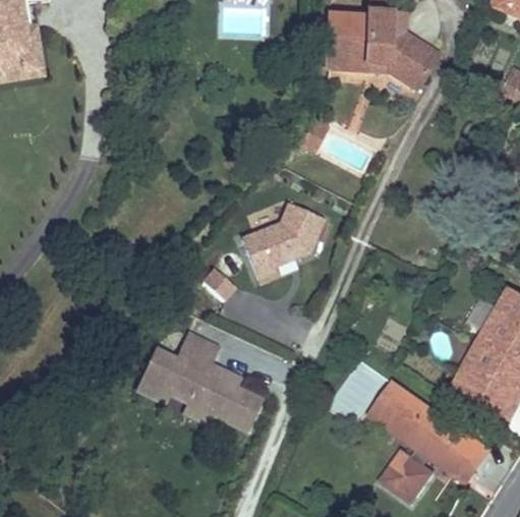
[(0,79),(42,72),(34,23),(23,24),(19,0),(0,0),(0,79)]
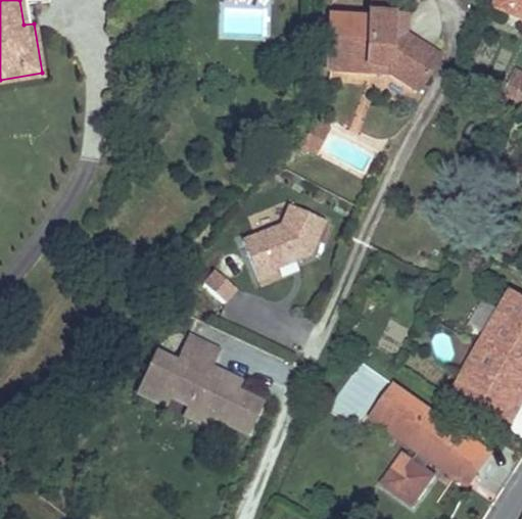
[(19,0),(24,25),(34,24),(37,22),(34,0),(19,0)]
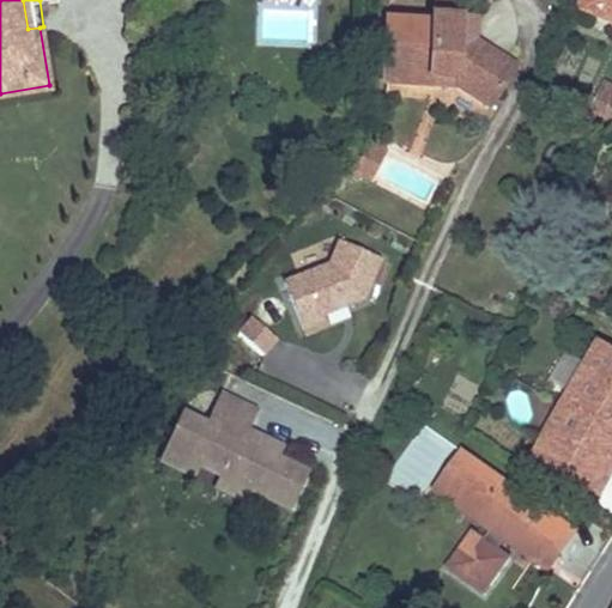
[(579,0),(579,1),(611,16),(611,0),(579,0)]
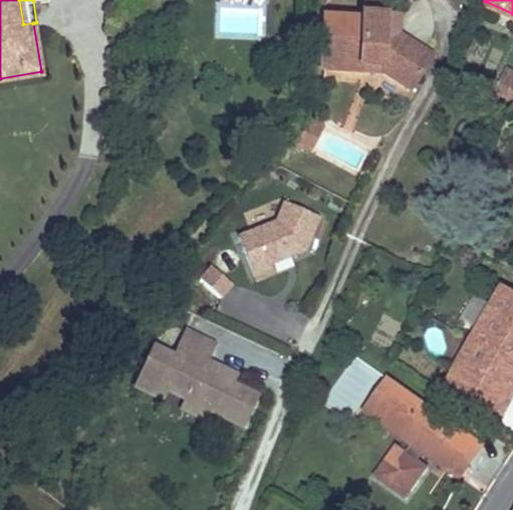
[(362,14),(323,13),(322,58),(360,59),(360,68),(382,69),(410,85),(431,52),(397,31),(392,28),(393,10),(362,9),(362,14)]
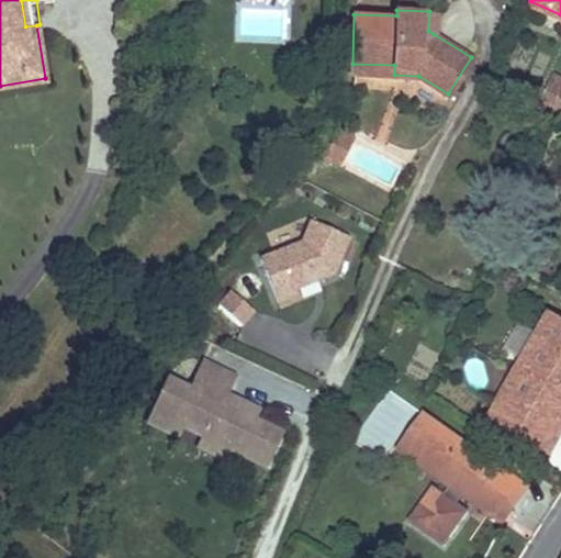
[(315,42),(303,38),(299,51),(312,55),(315,42)]
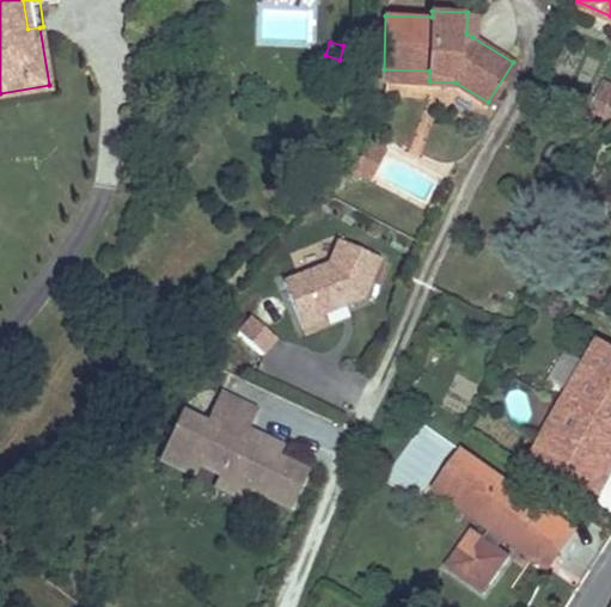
[(429,71),(384,69),(383,79),(429,81),(429,71)]
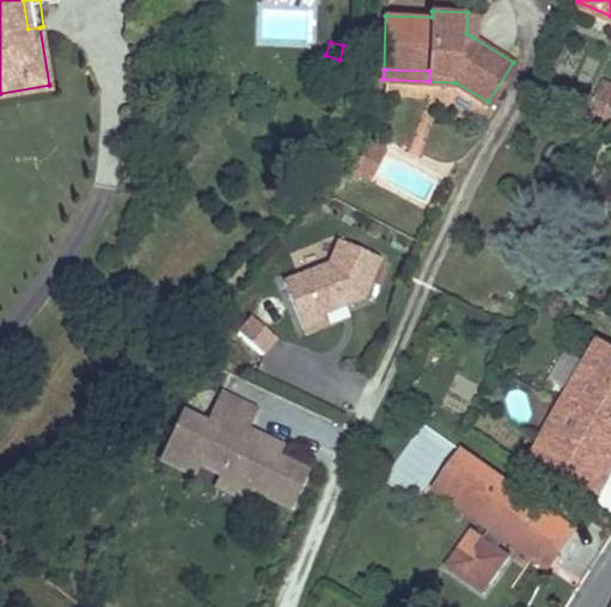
[(610,80),(604,77),(587,108),(610,120),(610,80)]
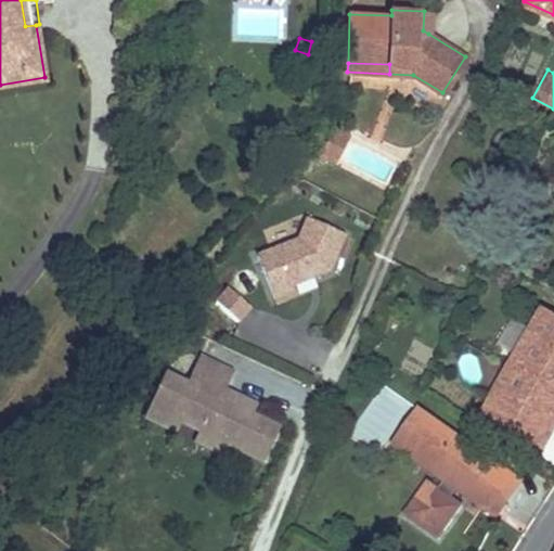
[(321,153),(333,159),(346,133),(334,127),(321,153)]
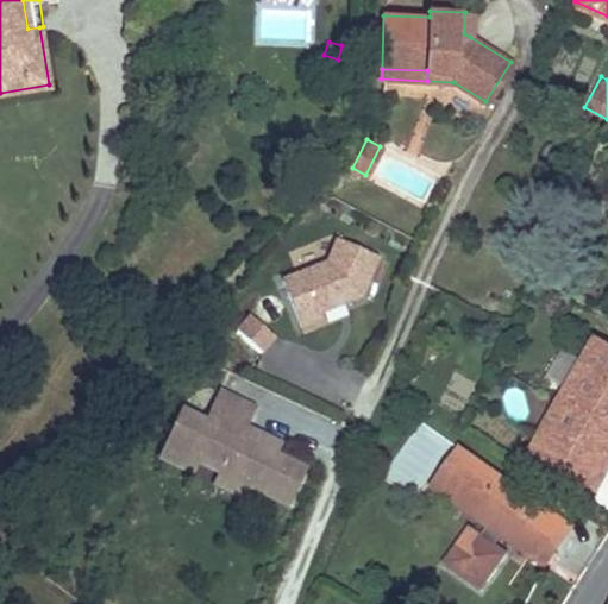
[(361,295),(377,253),(334,237),(325,260),(280,280),(300,327),(323,318),(320,312),(361,295)]
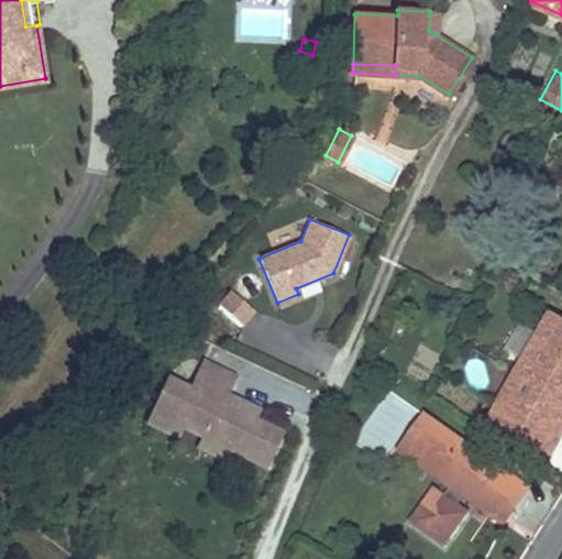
[(217,307),(240,327),(252,313),(230,293),(217,307)]
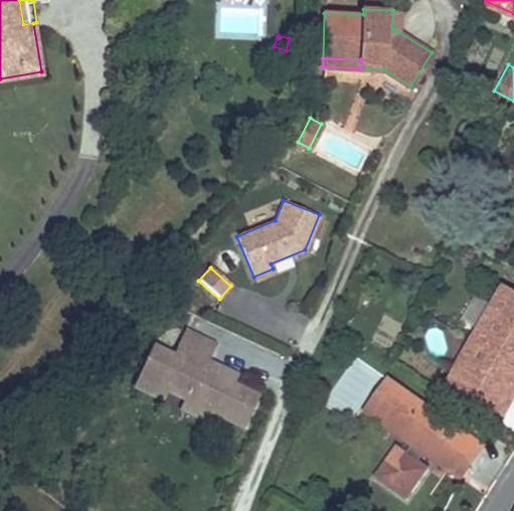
[(513,289),(504,283),(462,359),(510,386),(513,378),(513,289)]
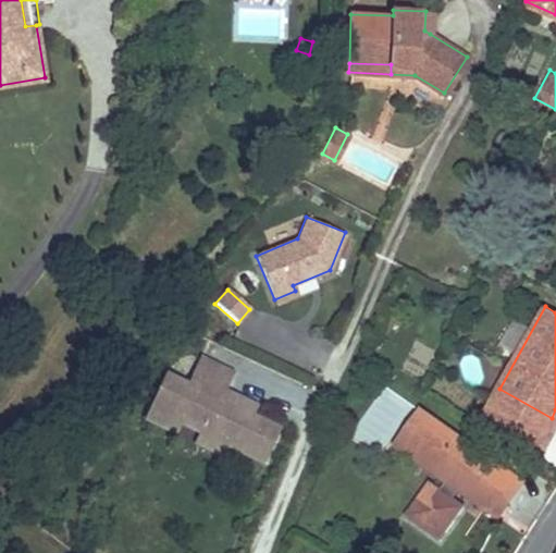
[(151,406),(178,419),(202,430),(205,426),(225,435),(223,440),(261,458),(278,424),(251,412),(241,407),(245,396),(222,386),(231,368),(201,354),(188,382),(167,372),(151,406)]
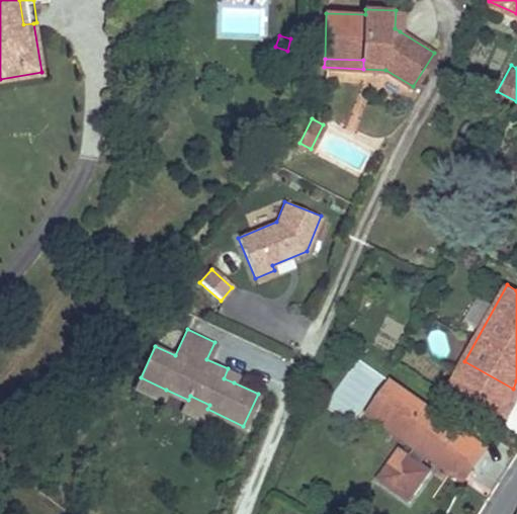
[(516,380),(513,389),(464,361),(450,386),(504,416),(516,392),(516,380)]
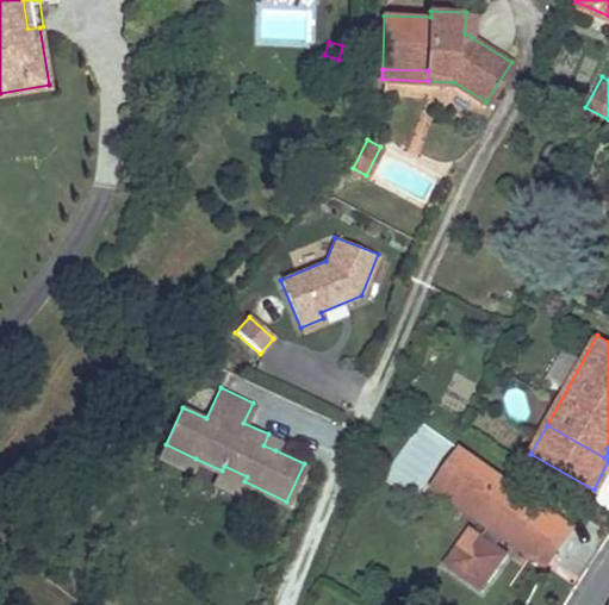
[(263,446),(275,450),(280,440),(268,434),(263,446)]
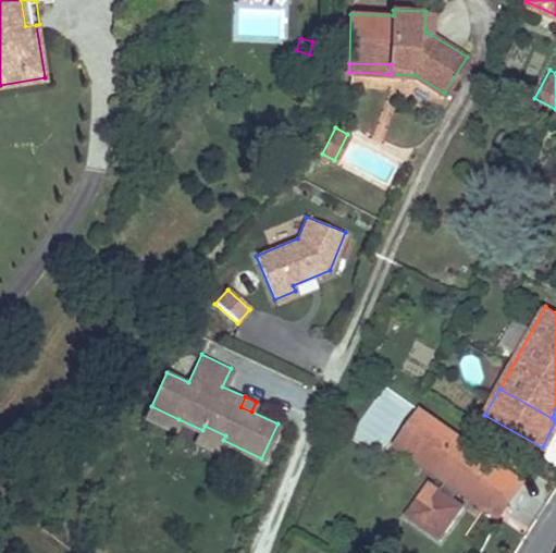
[(174,430),(178,419),(151,406),(146,417),(174,430)]
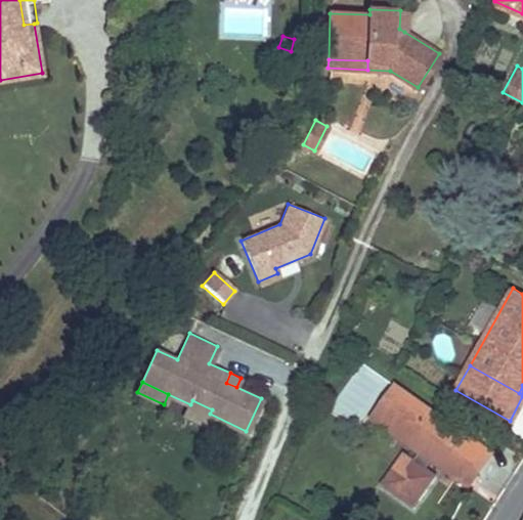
[(472,478),(487,447),(394,382),(382,400),(388,404),(382,413),(424,441),(418,449),(412,458),(402,450),(386,475),(391,478),(385,486),(407,502),(413,493),(418,497),(434,474),(424,467),(430,460),(435,451),(472,478)]
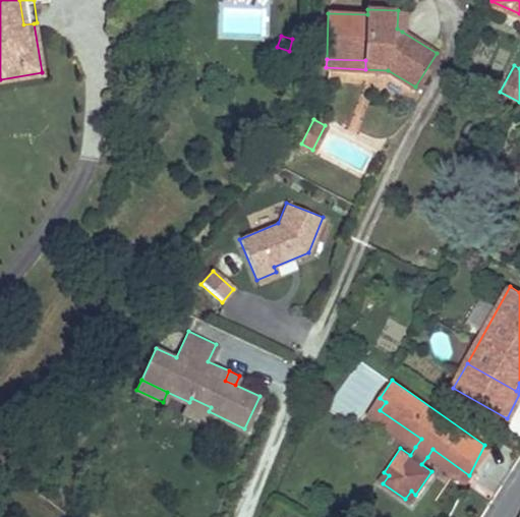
[(191,398),(189,402),(184,412),(205,421),(209,411),(211,407),(191,398)]
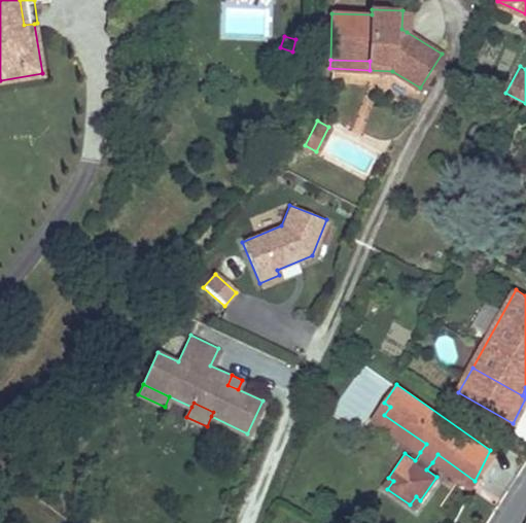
[(390,407),(384,403),(373,419),(379,423),(420,452),(426,444),(384,415),(390,407)]
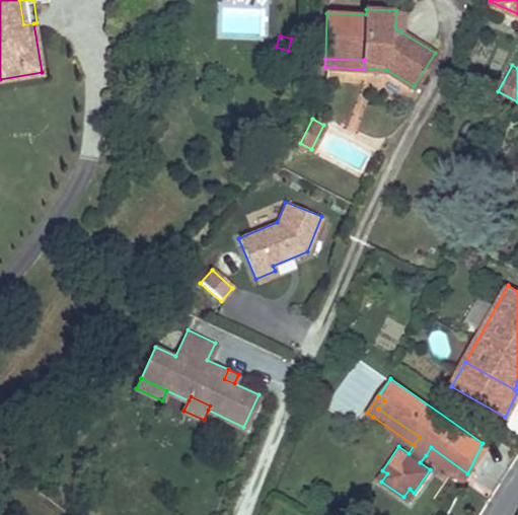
[(462,481),(467,473),(431,447),(426,455),(462,481)]
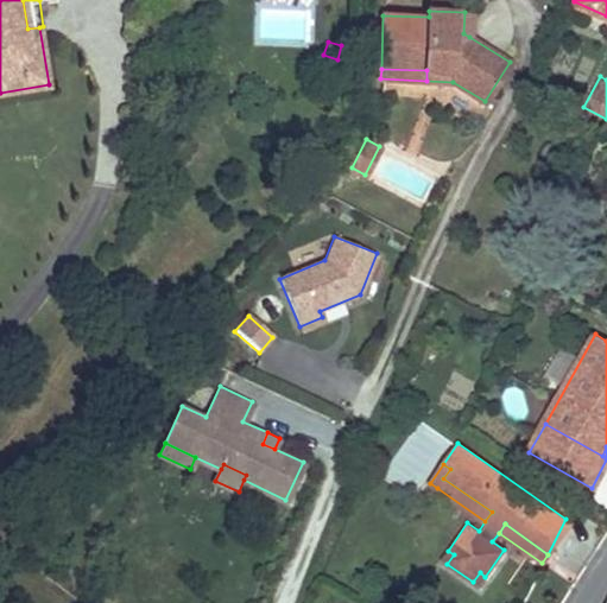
[(454,554),(448,551),(441,559),(447,564),(454,554)]
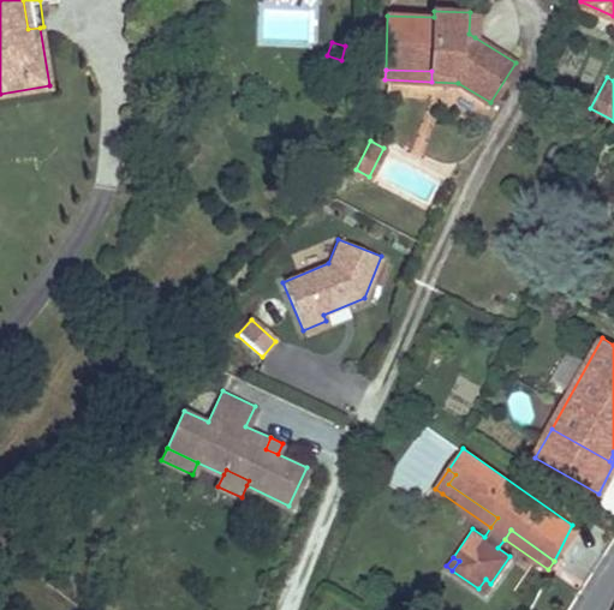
[(486,579),(478,588),(484,592),(490,584),(486,579)]
